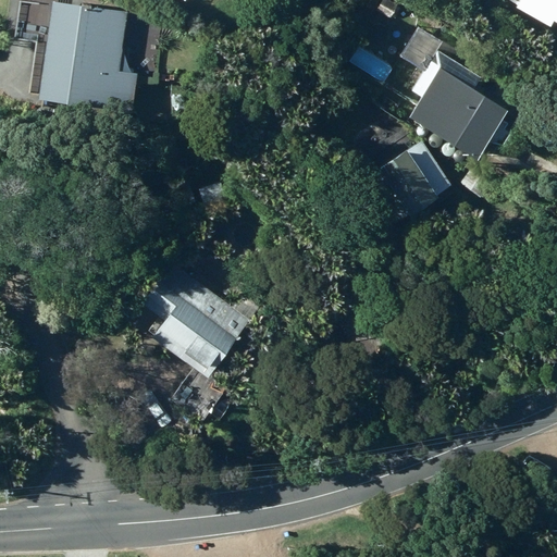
[(556,0),(519,0),(515,8),(552,27),(555,22),(556,23),(556,0)]
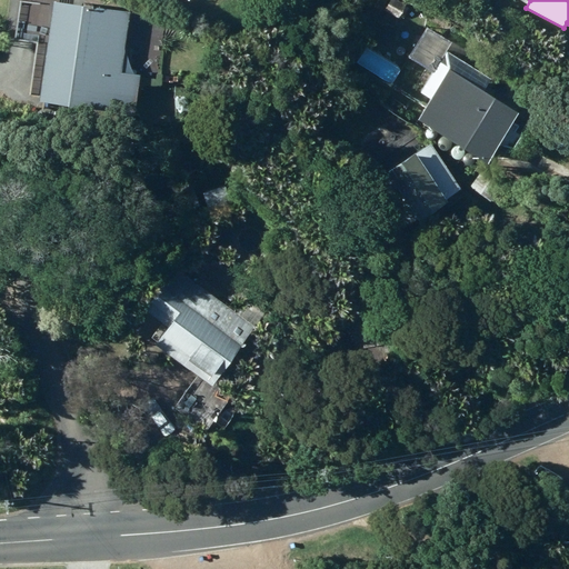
[(39,102),(135,115),(140,76),(122,73),(130,13),(51,5),(39,102)]
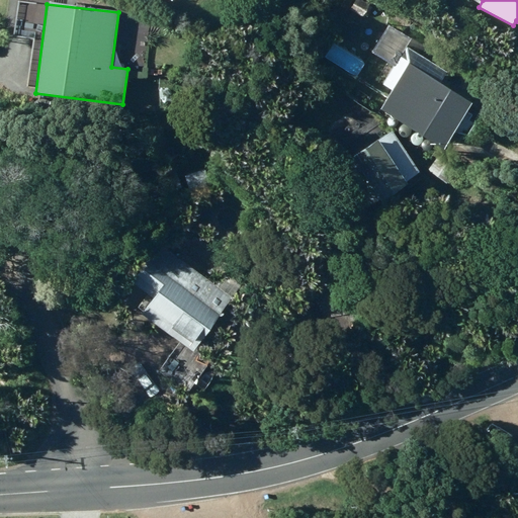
[(379,111),(443,151),(472,103),(440,83),(447,72),(406,47),(381,84),(392,90),(379,111)]
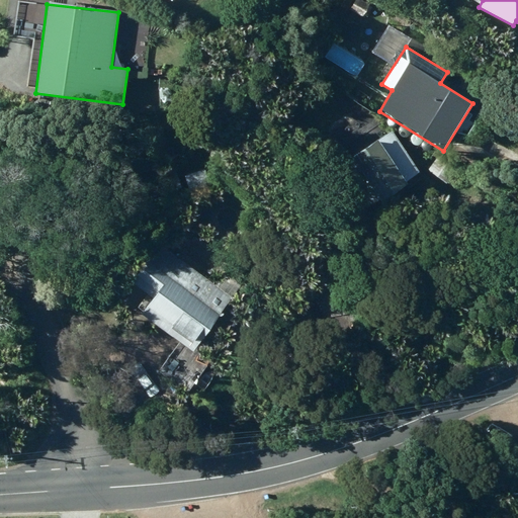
[(405,182),(420,172),(393,131),(339,166),(366,207),(378,199),(380,203),(407,186),(405,182)]
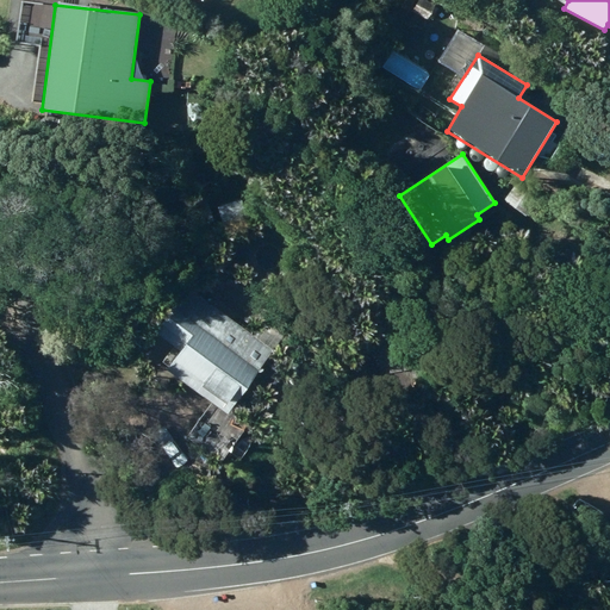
[(241,197),(216,205),(223,223),(247,213),(241,197)]
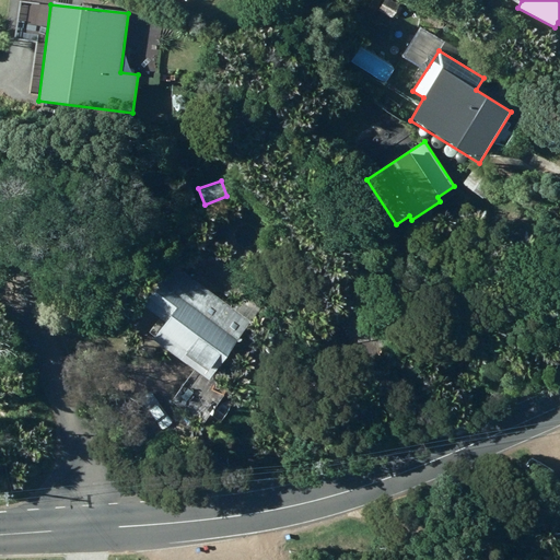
[(151,339),(208,382),(252,325),(223,303),(230,294),(207,277),(200,286),(173,265),(141,306),(163,323),(151,339)]
